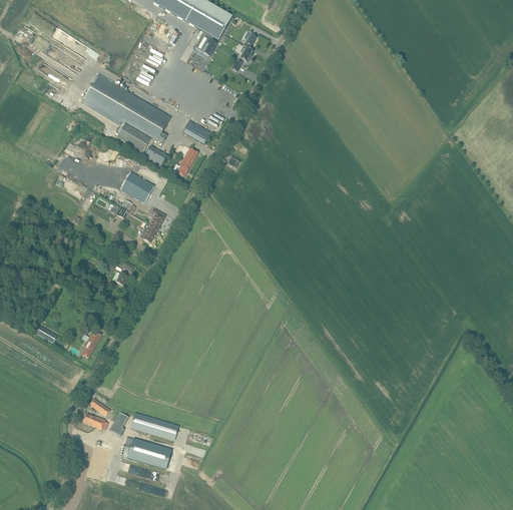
[(153,0),(153,1),(203,30),(195,45),(202,50),(209,54),(217,41),(214,39),(215,37),(218,39),(232,14),(207,0),(153,0)]
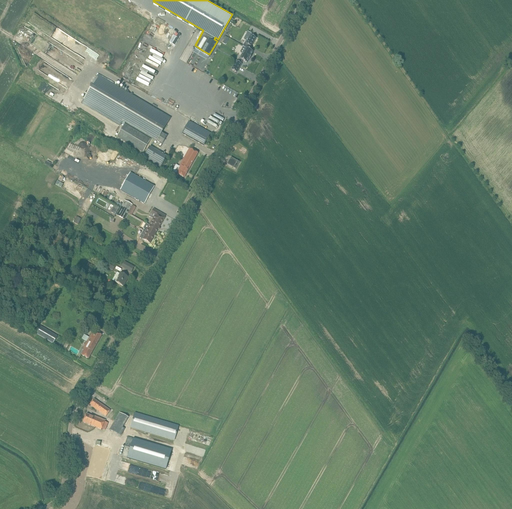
[(164,34),(153,34),(148,32),(145,37),(171,50),(179,34),(165,34),(164,34)]
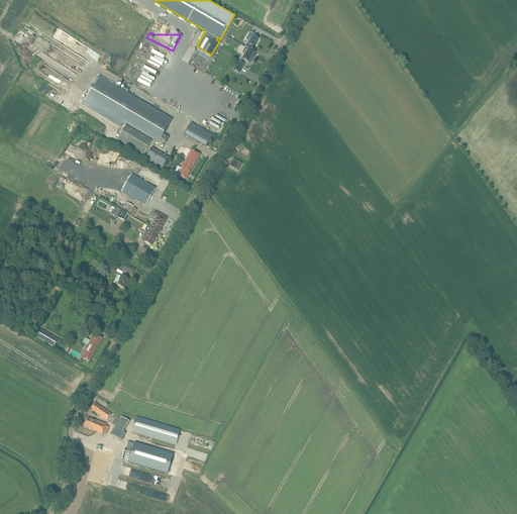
[(252,43),(253,44),(259,35),(253,32),(247,41),(250,43),(248,46),(247,45),(247,47),(244,45),(242,50),(244,52),(241,57),(242,58),(240,61),(238,60),(233,68),(239,71),(243,62),(245,59),(249,61),(251,57),(252,57),(253,54),(255,49),(251,46),(252,43)]
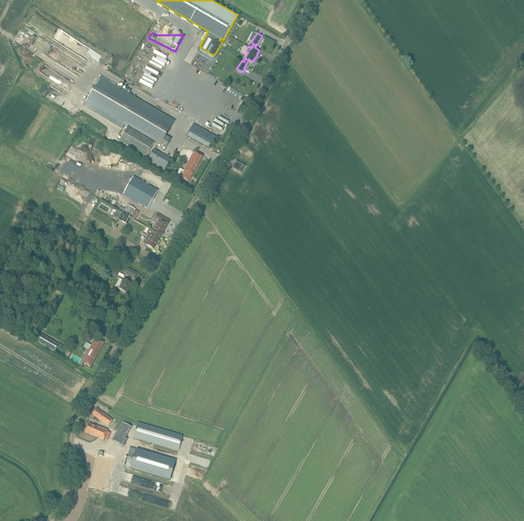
[(148,64),(147,69),(160,75),(164,69),(162,68),(170,51),(158,45),(148,61),(146,59),(144,62),(148,64)]
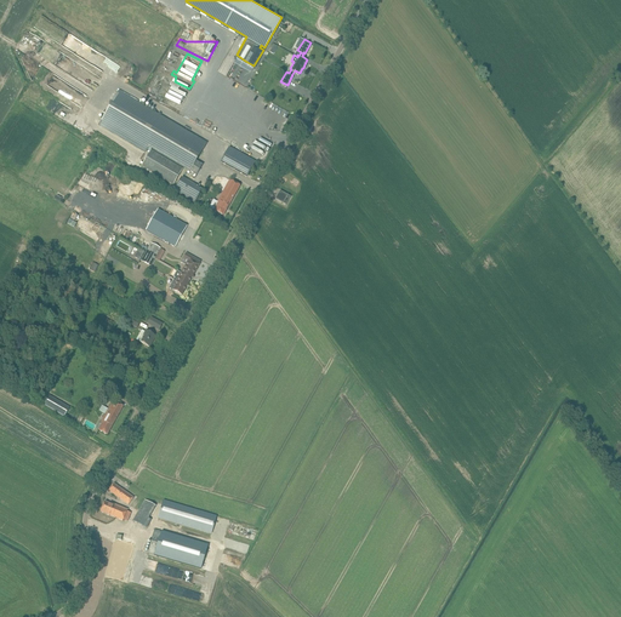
[(101,118),(98,121),(146,149),(148,147),(149,144),(197,171),(203,163),(197,159),(206,141),(160,113),(161,110),(159,109),(158,112),(118,89),(101,118)]
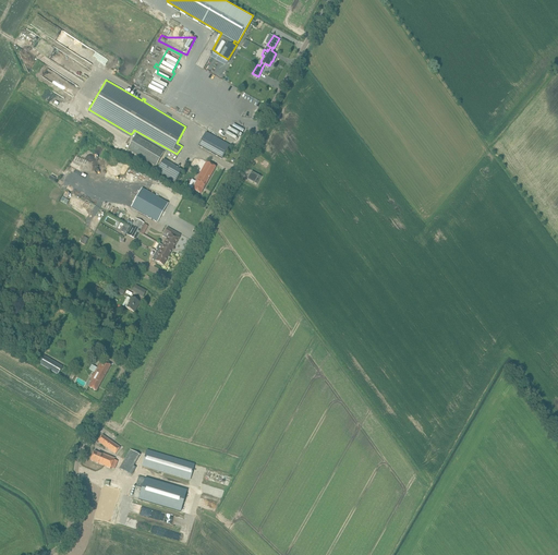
[(206,129),(198,142),(222,156),(229,143),(206,129)]
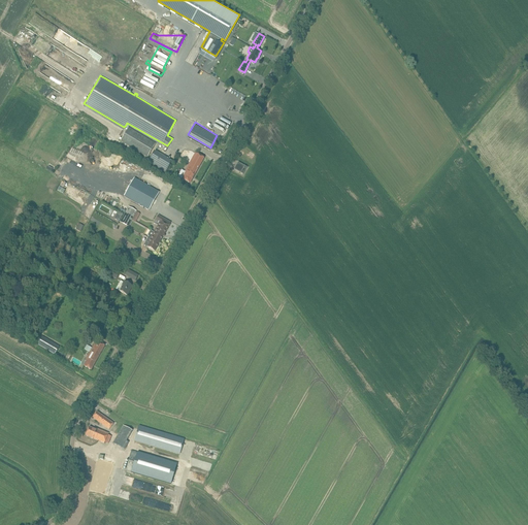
[(156,140),(129,125),(121,138),(147,155),(156,140)]
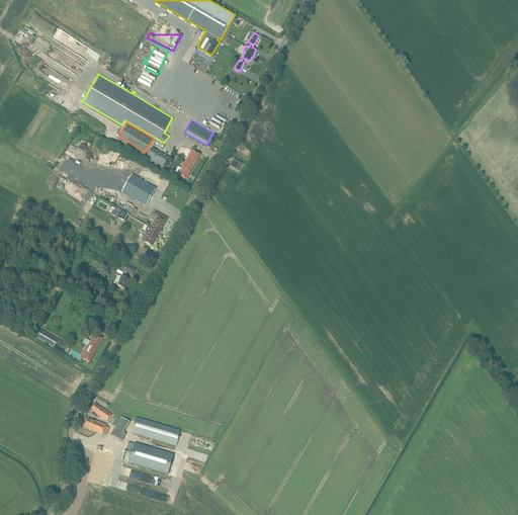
[(163,167),(169,156),(151,146),(146,157),(163,167)]
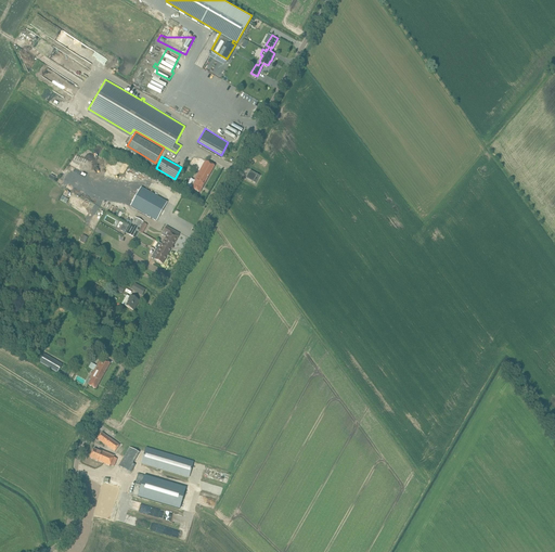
[(195,178),(191,185),(195,187),(199,190),(215,163),(205,157),(194,178),(195,178)]
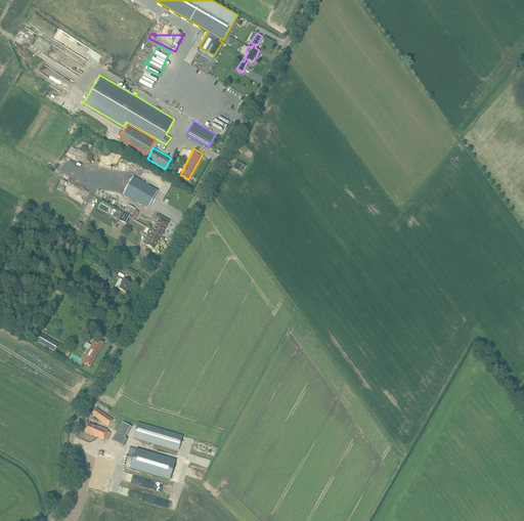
[(232,165),(241,170),(245,163),(236,159),(232,165)]
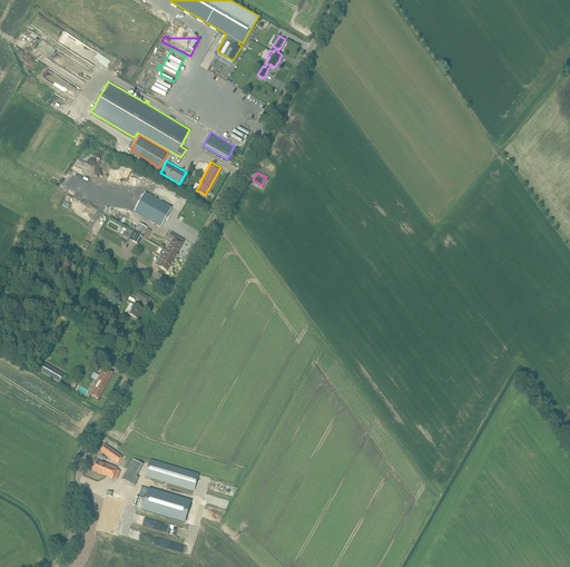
[(160,224),(172,205),(145,189),(135,208),(160,224)]
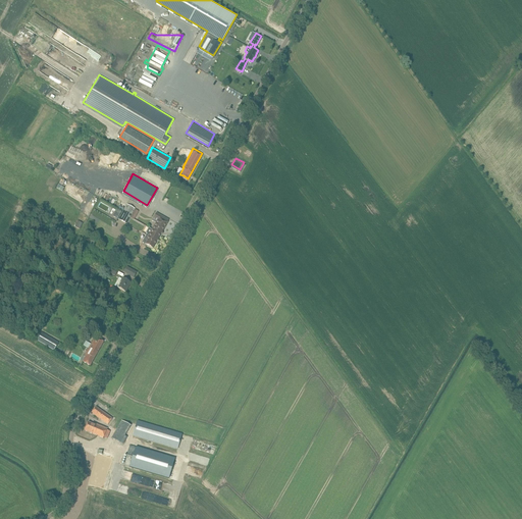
[(172,191),(169,198),(175,201),(179,195),(172,191)]
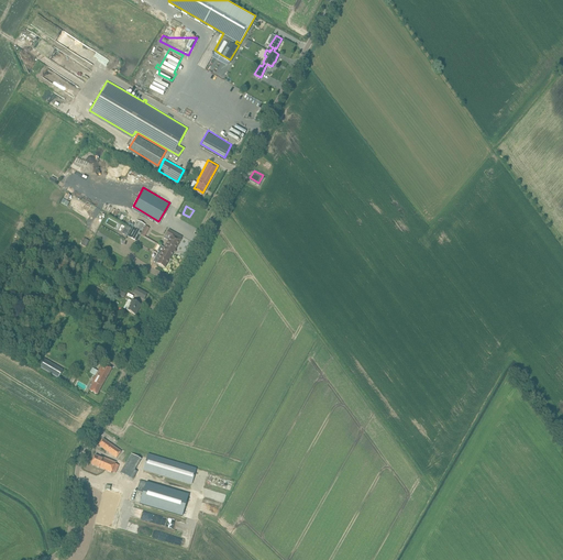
[(138,218),(133,223),(142,228),(145,222),(138,218)]
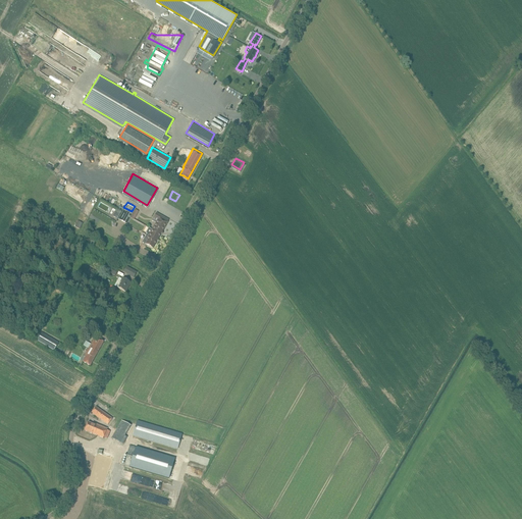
[(119,216),(126,220),(132,211),(123,207),(119,216)]
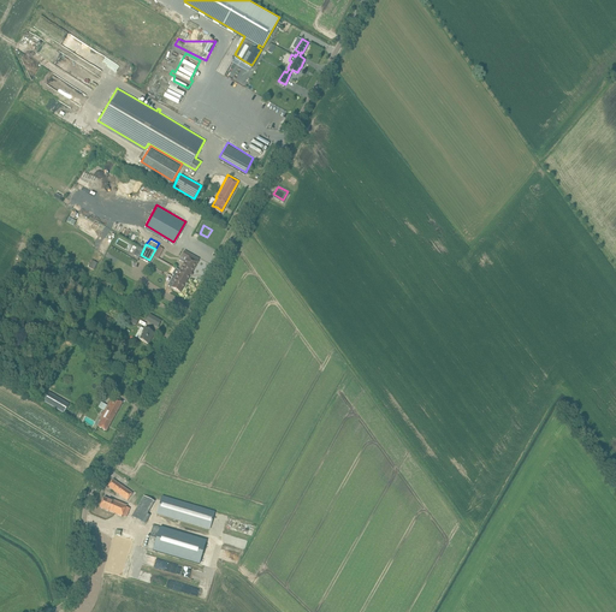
[(179,267),(190,273),(200,256),(194,253),(184,248),(182,253),(187,256),(184,260),(179,267)]
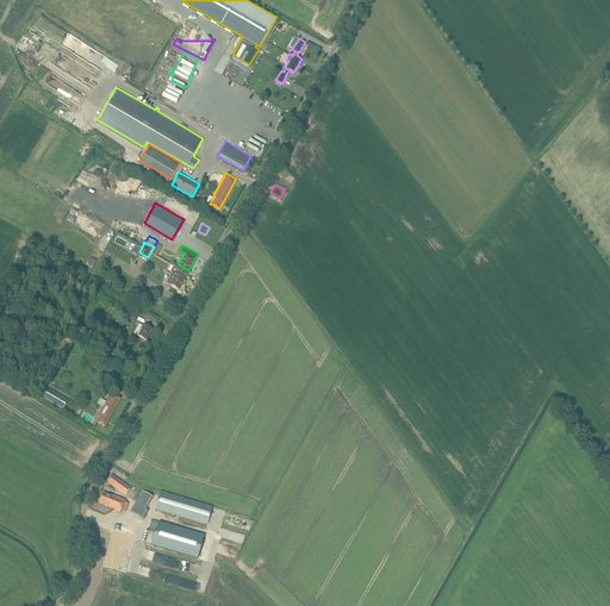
[(172,269),(166,280),(170,282),(173,283),(179,287),(188,270),(178,264),(174,262),(170,268),(172,269)]
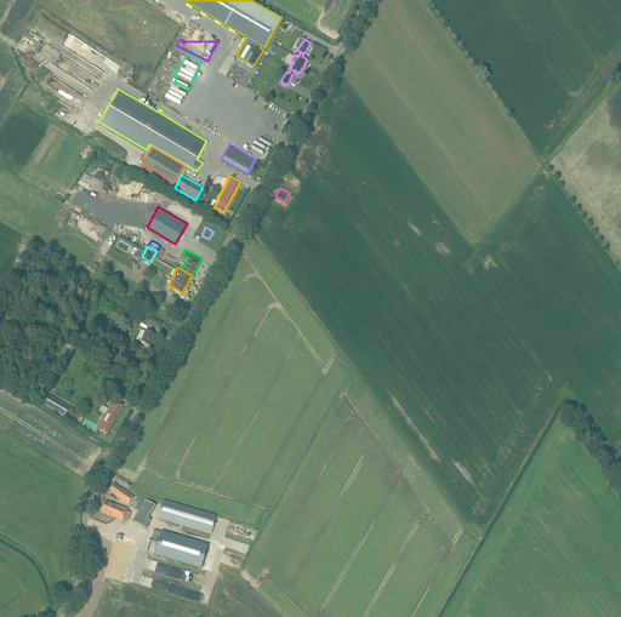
[(141,319),(130,313),(126,318),(137,325),(141,319)]
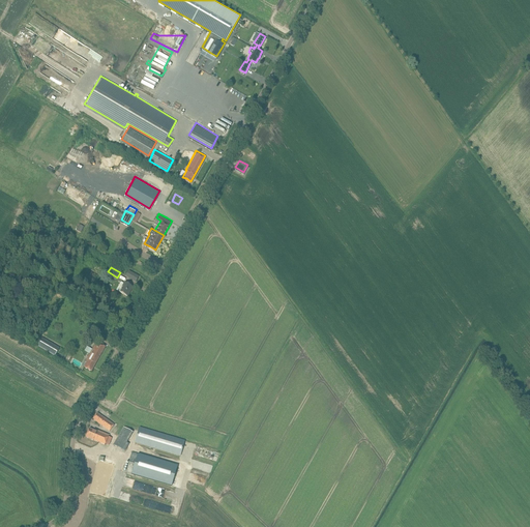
[(122,286),(120,290),(127,294),(134,284),(125,280),(121,286),(122,286)]
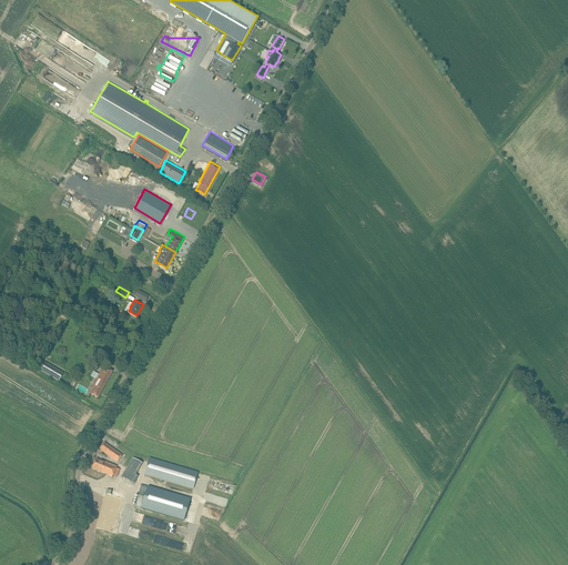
[(40,366),(40,367),(51,374),(51,373),(54,367),(56,366),(44,360),(44,361),(40,366)]
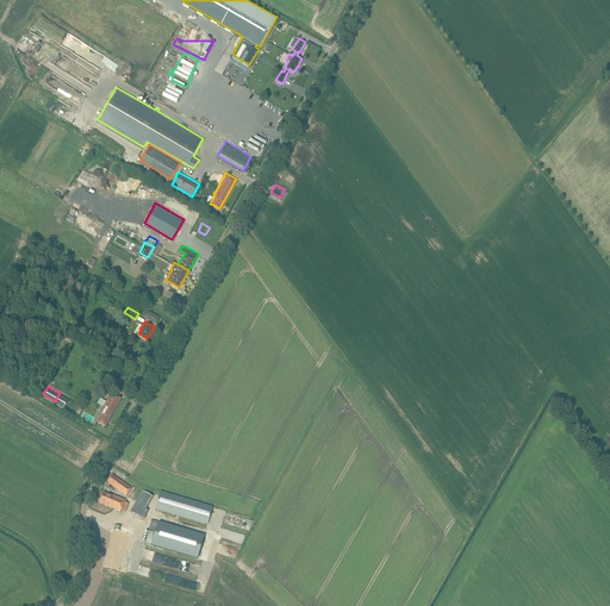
[(100,412),(97,419),(105,424),(122,395),(111,389),(99,411),(100,412)]
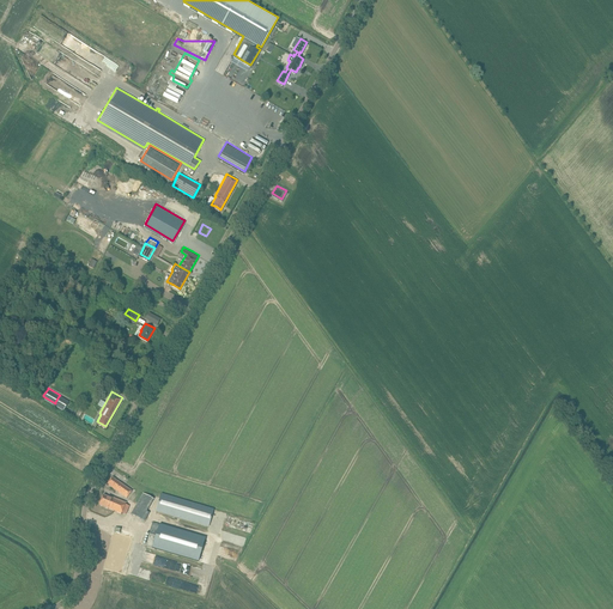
[(113,474),(108,481),(127,494),(132,487),(113,474)]
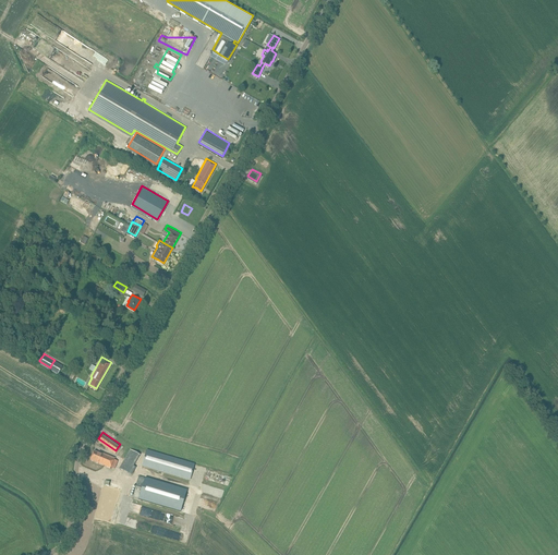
[(130,446),(120,465),(132,472),(136,465),(134,462),(141,453),(130,446)]
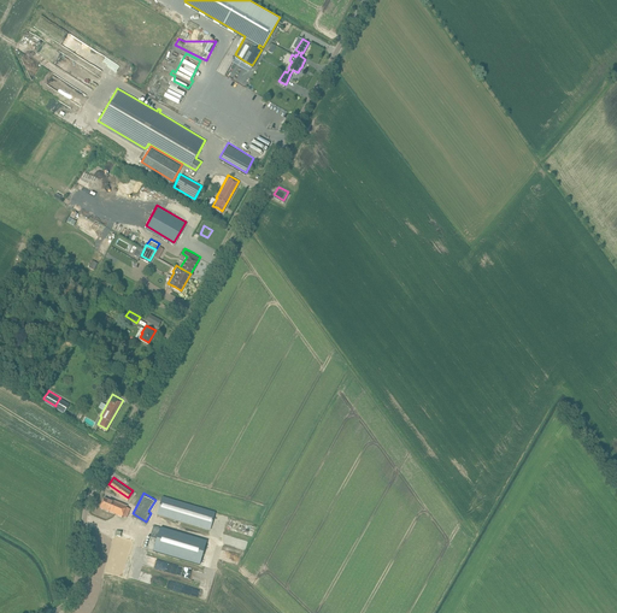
[(163,493),(157,511),(210,528),(216,510),(163,493)]
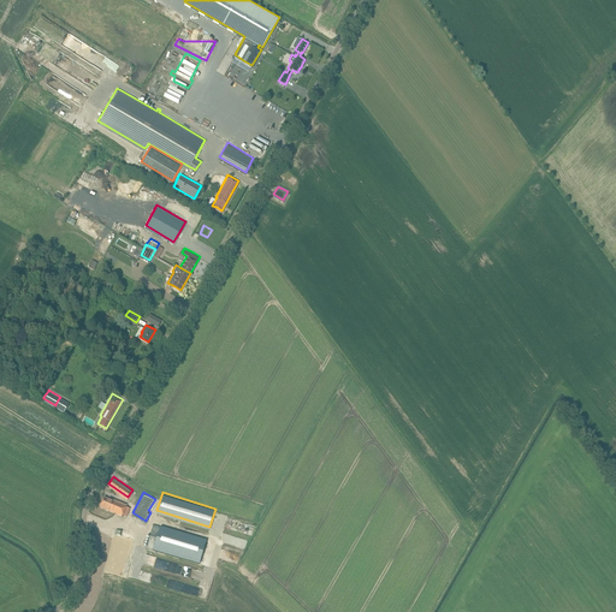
[(126,504),(126,503),(112,495),(112,497),(104,494),(100,504),(122,514),(123,511),(126,512),(130,505),(126,504)]
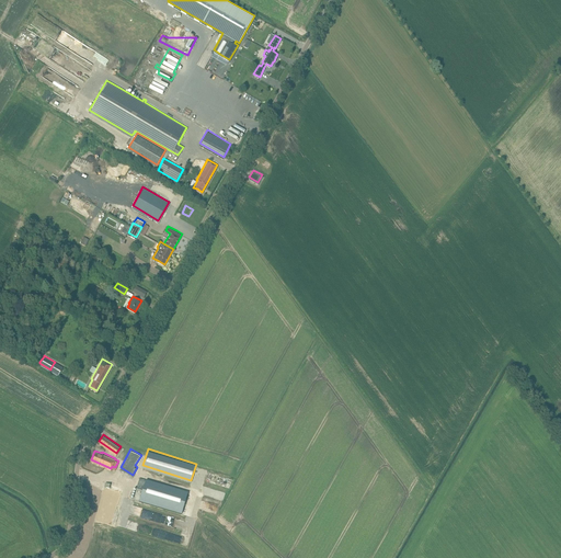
[(135,497),(182,510),(189,490),(140,476),(135,497)]
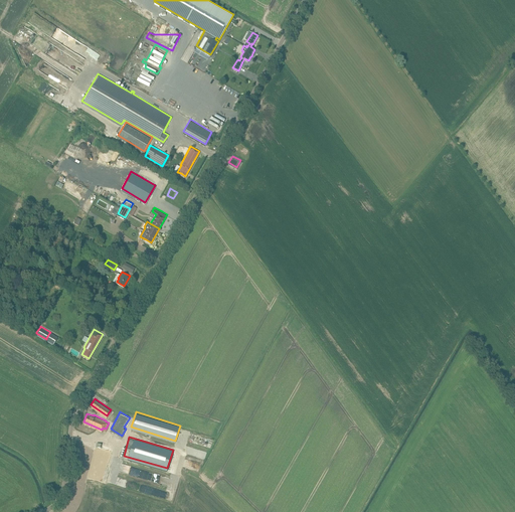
[(97,441),(84,481),(99,485),(110,448),(101,446),(102,442),(97,441)]
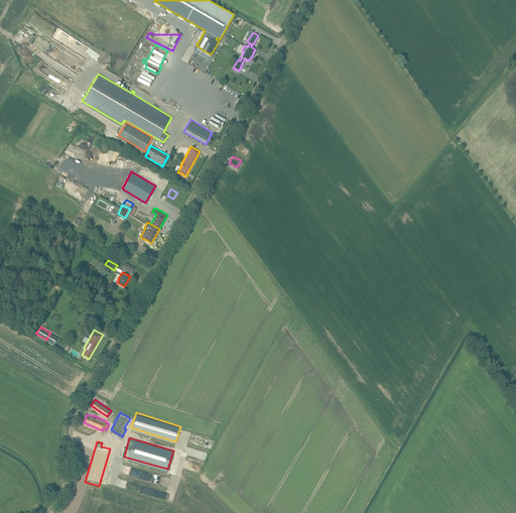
[(167,477),(167,475),(139,468),(139,479),(138,480),(139,480),(140,476),(140,475),(140,473),(143,473),(143,478),(141,479),(142,481),(148,483),(150,482),(147,481),(146,482),(146,479),(148,480),(149,476),(157,477),(157,480),(159,480),(159,481),(160,484),(158,485),(162,486),(165,485),(162,484),(166,482),(167,477)]
